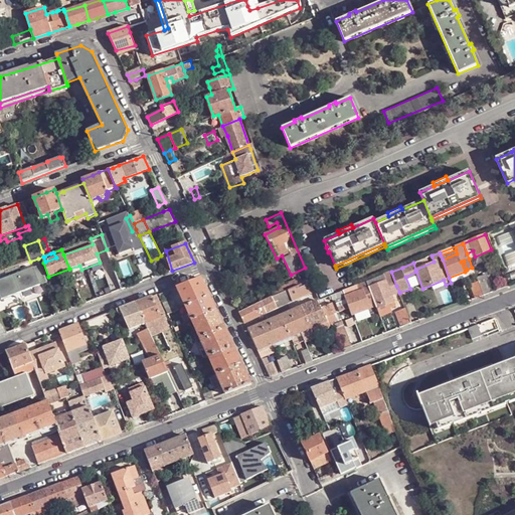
[(157,259),(151,261),(155,269),(161,267),(157,259)]
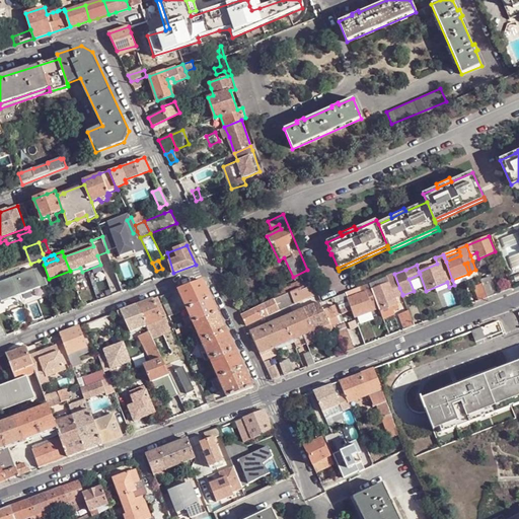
[(121,265),(114,268),(120,283),(126,280),(121,265)]
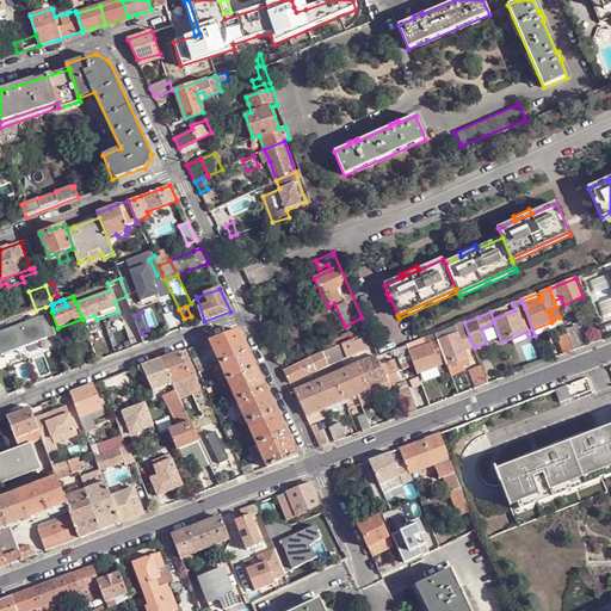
[(24,350),(48,340),(39,319),(0,333),(0,352),(5,365),(26,357),(24,350)]
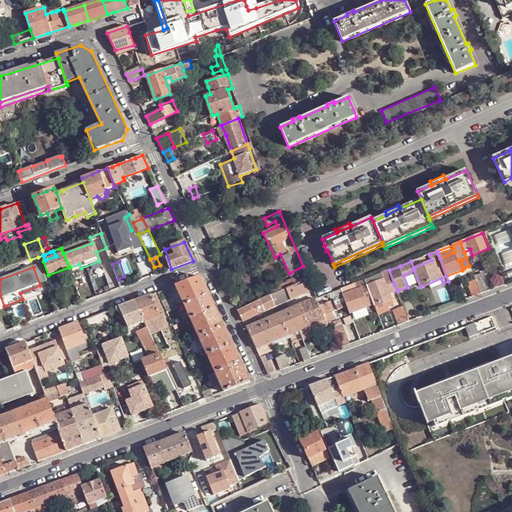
[(390,293),(392,292),(390,285),(394,284),(389,270),(382,273),(384,278),(367,285),(375,304),(375,306),(392,299),(390,293)]
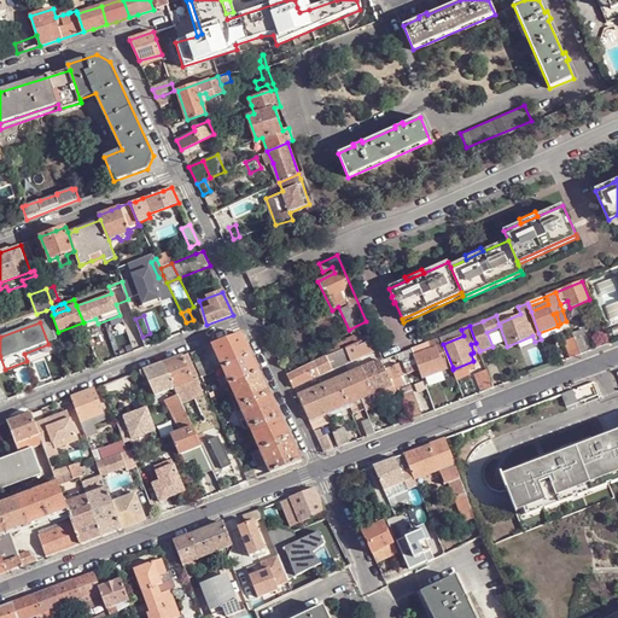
[(560,331),(558,326),(538,333),(541,339),(560,331)]
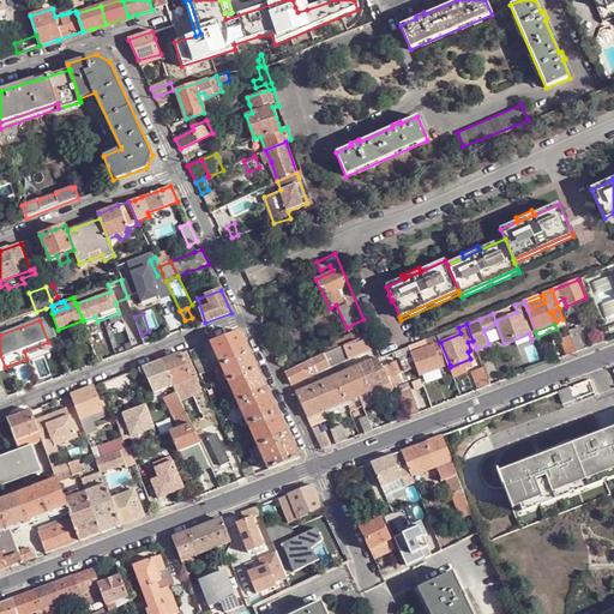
[(576,353),(587,349),(579,327),(569,331),(576,353)]
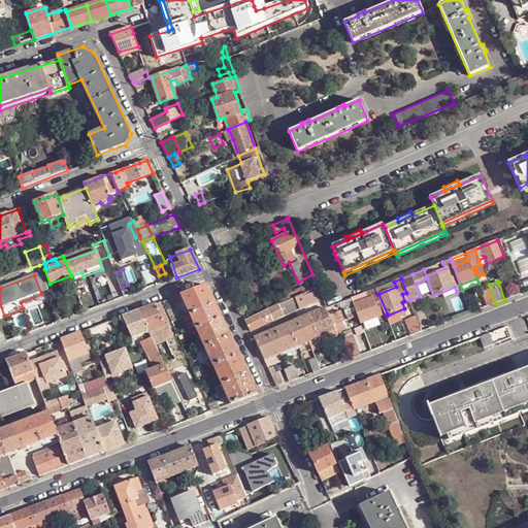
[(206,286),(182,295),(190,314),(216,303),(206,286)]
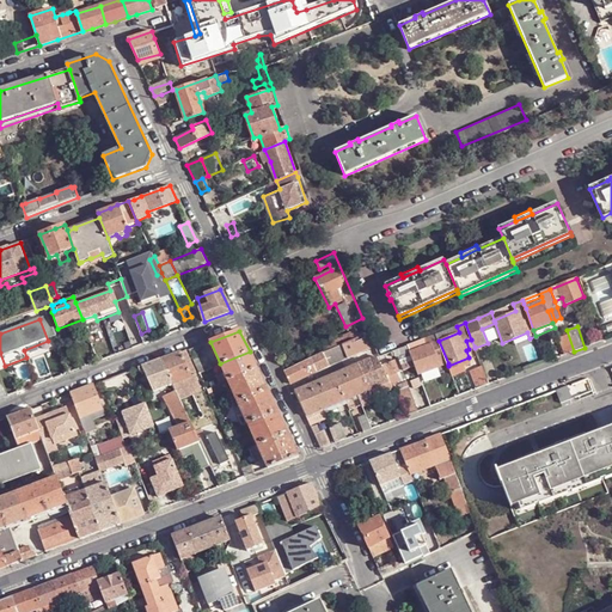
[(349,356),(375,346),(368,331),(356,337),(323,354),(286,372),(292,384),(349,356)]
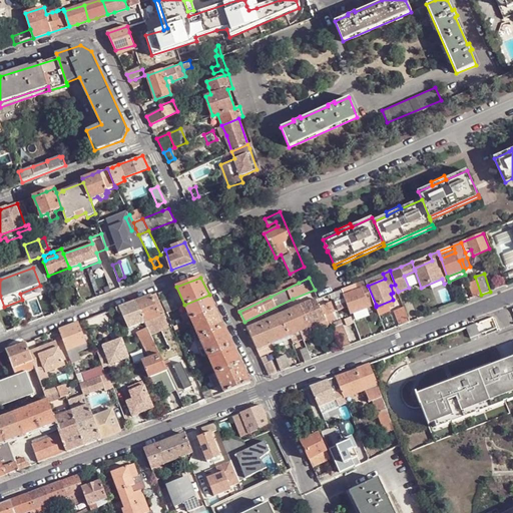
[(269,291),(271,297),(299,283),(297,278),(269,291)]
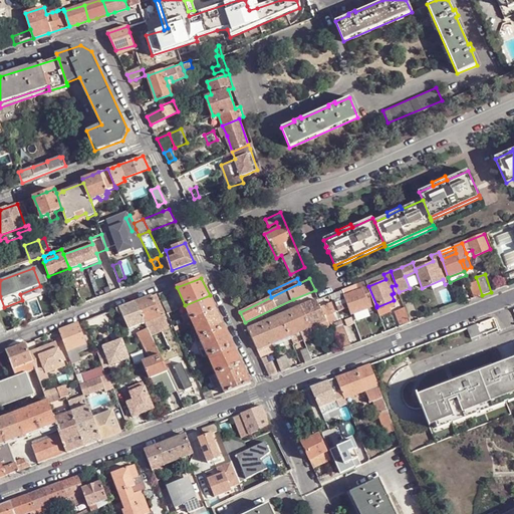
[(368,286),(366,281),(358,284),(359,287),(361,286),(362,288),(356,291),(354,288),(349,289),(351,293),(345,296),(349,308),(351,314),(376,305),(368,286)]
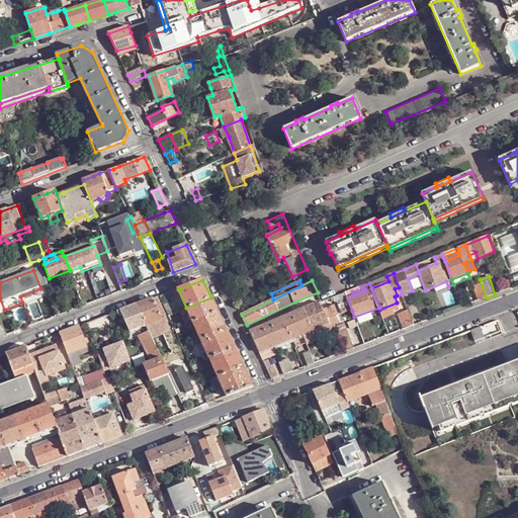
[(343,315),(352,311),(348,298),(345,292),(329,298),(331,303),(335,300),(336,303),(339,301),(340,306),(339,306),(343,315)]
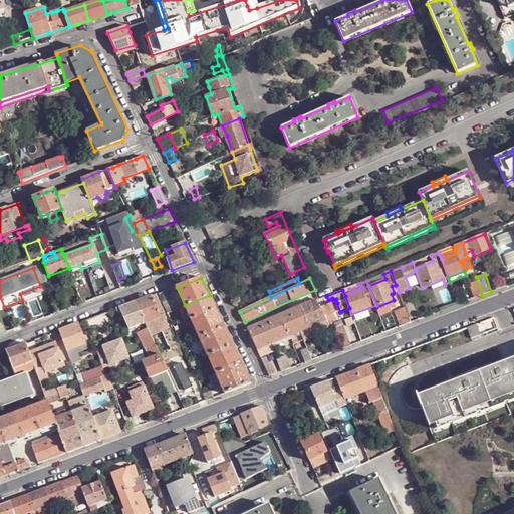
[(157,294),(136,302),(146,322),(149,329),(151,335),(170,328),(165,315),(166,315),(157,294)]
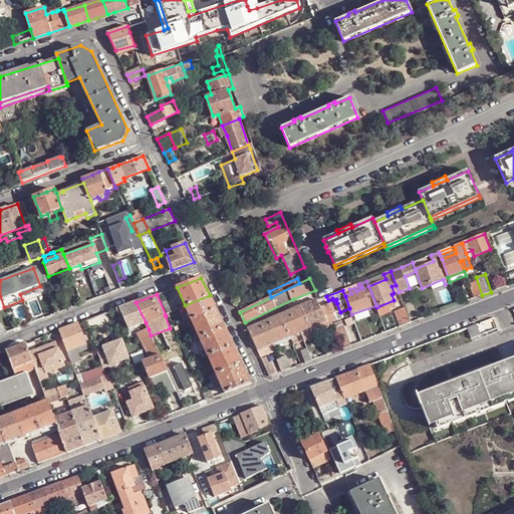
[(210,295),(185,305),(192,319),(216,309),(210,295)]
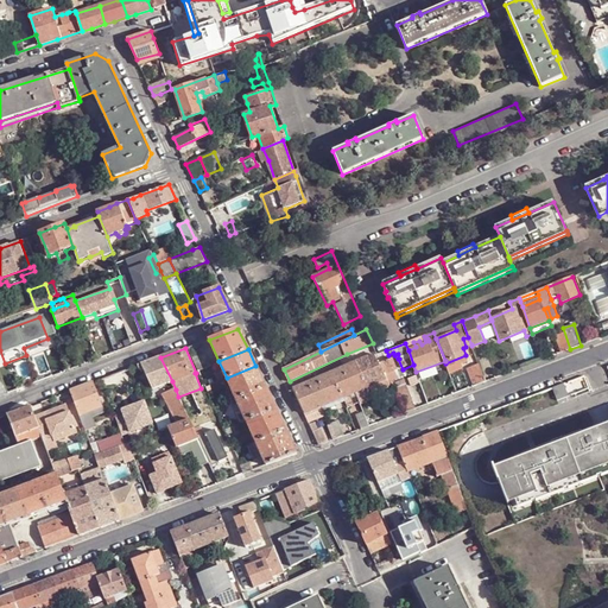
[(208,354),(194,360),(198,369),(213,365),(208,354)]
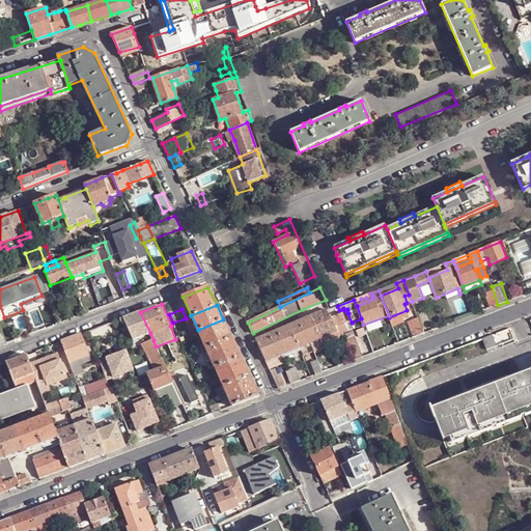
[(312,315),(323,338),(338,332),(331,317),(327,309),(312,315)]
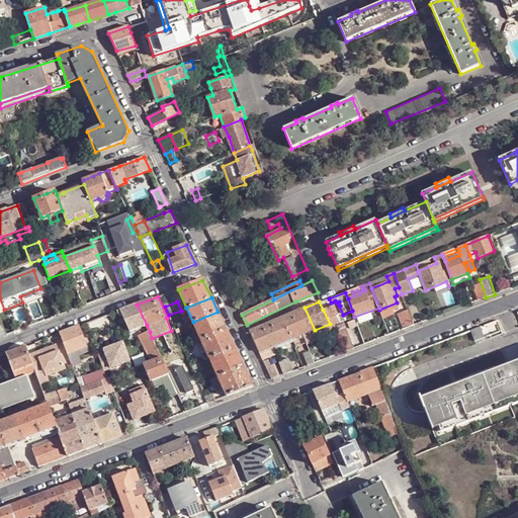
[(399,307),(397,303),(379,310),(382,318),(395,314),(393,310),(399,307)]
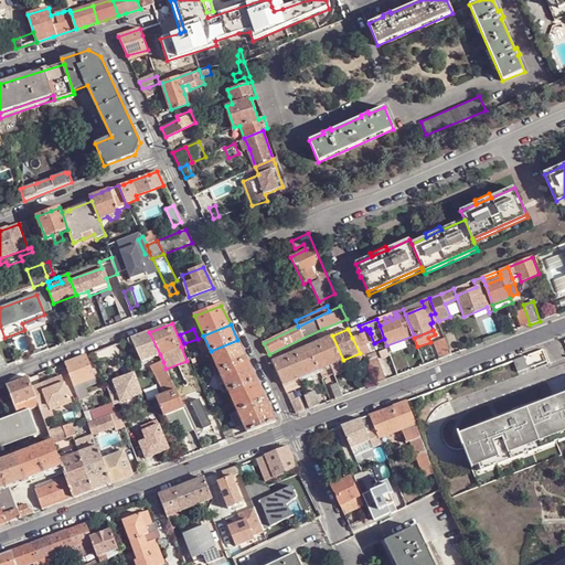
[(160,354),(149,332),(128,340),(130,344),(134,343),(139,353),(142,361),(160,354)]
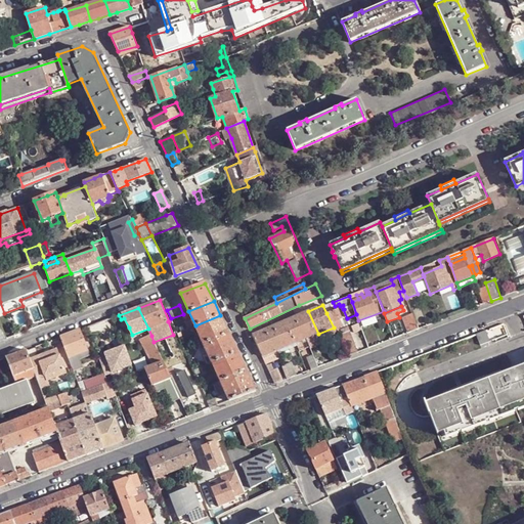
[(339,308),(326,313),(334,328),(345,322),(339,308)]
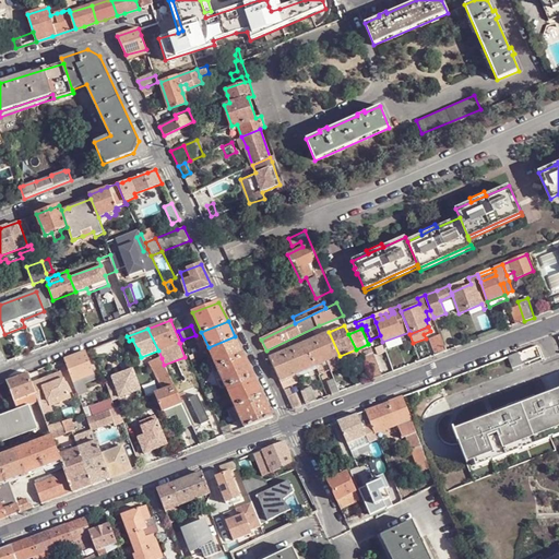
[(209,347),(201,332),(197,334),(204,349),(209,347)]
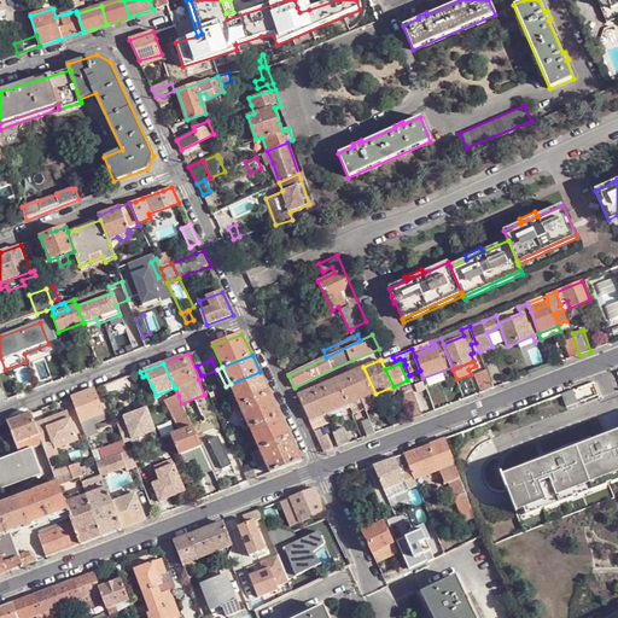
[(310,420),(327,413),(375,394),(363,367),(298,396),(310,420)]
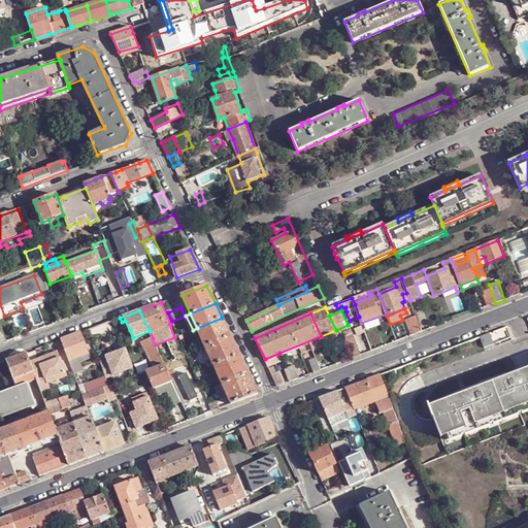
[(411,335),(422,331),(416,316),(405,320),(411,335)]
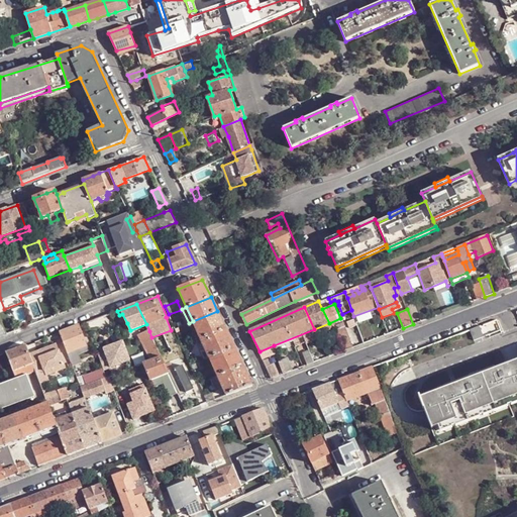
[(217,311),(193,321),(201,339),(226,330),(217,311)]
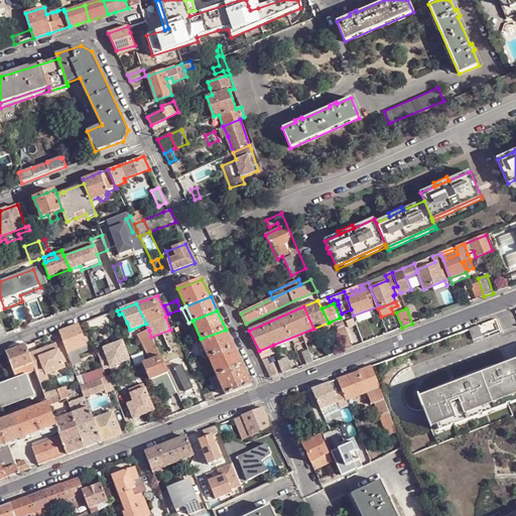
[(329,323),(330,327),(342,321),(340,317),(329,323)]
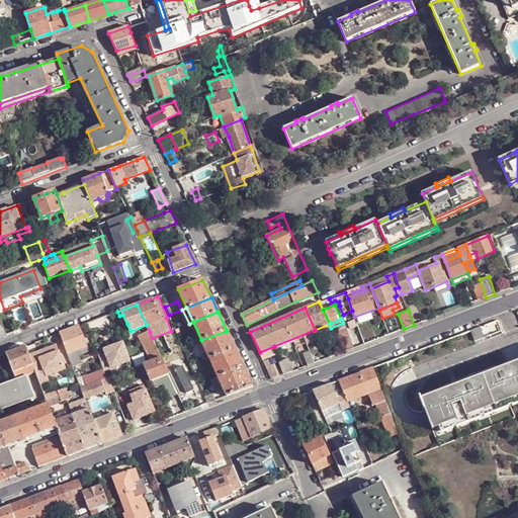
[(101,329),(97,320),(86,324),(90,333),(101,329)]
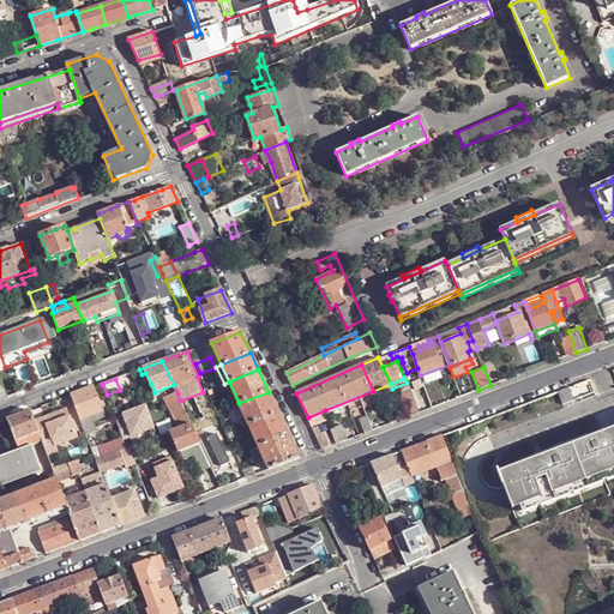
[(423,386),(421,379),(413,381),(416,390),(423,386)]
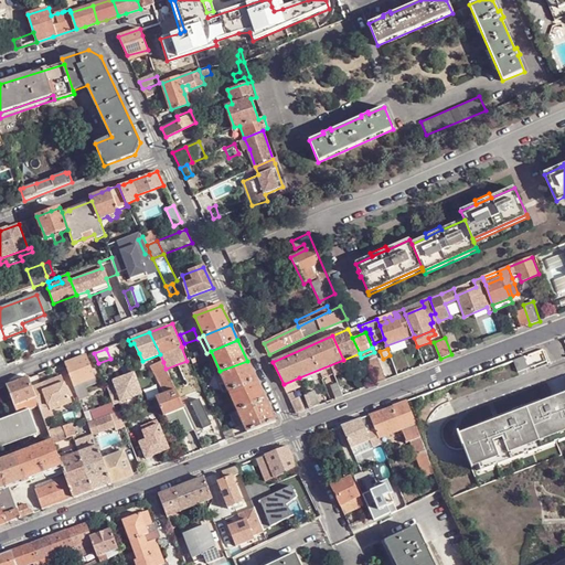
[(360,353),(343,360),(347,364),(361,358),(360,353)]
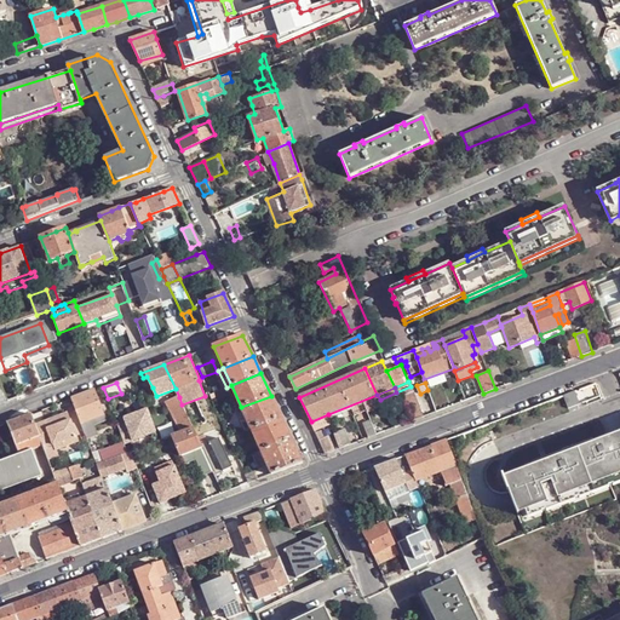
[(105,413),(96,390),(87,394),(73,399),(82,423),(105,413)]
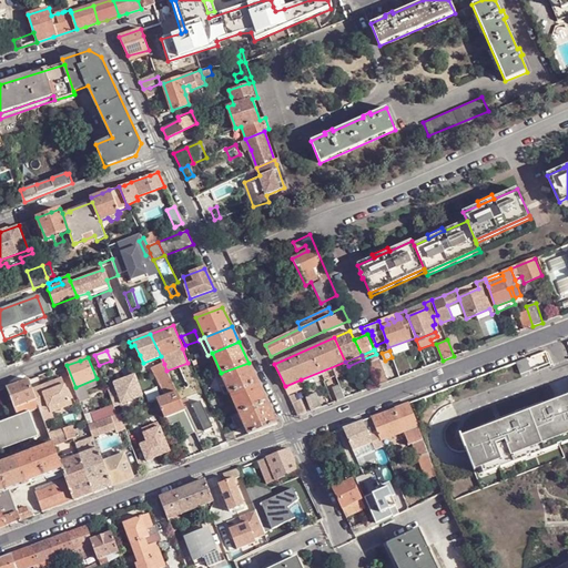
[(528,357),(517,362),(521,373),(533,369),(528,357)]
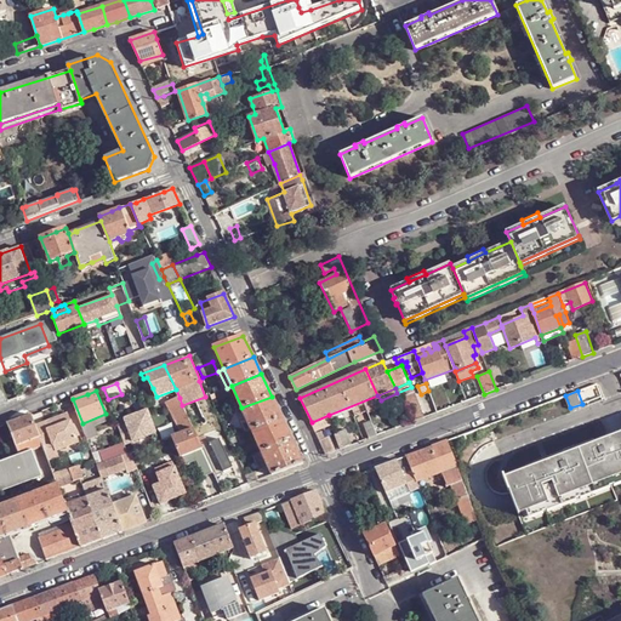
[(414,421),(423,417),(416,396),(406,399),(414,421)]
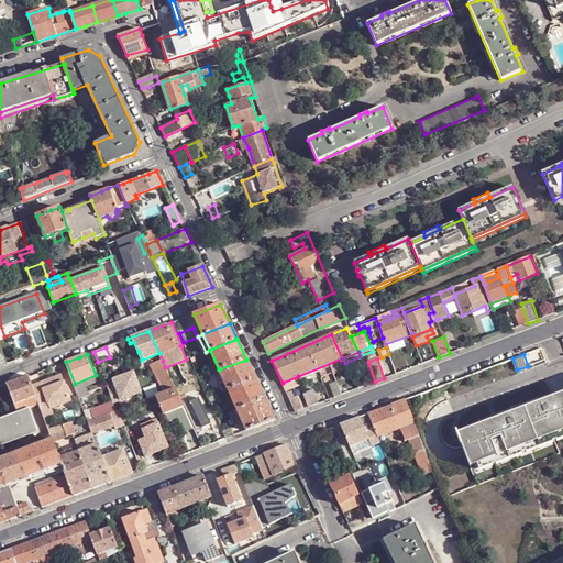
[(255,378),(246,360),(219,370),(228,389),(255,378)]
